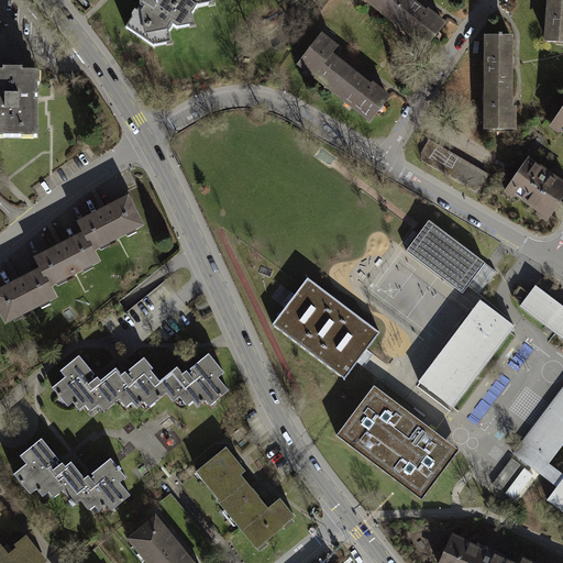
[(154,0),(144,0),(127,28),(152,45),(170,43),(165,29),(169,23),(176,28),(192,25),(191,14),(195,7),(210,4),(209,0),(155,0),(154,0)]
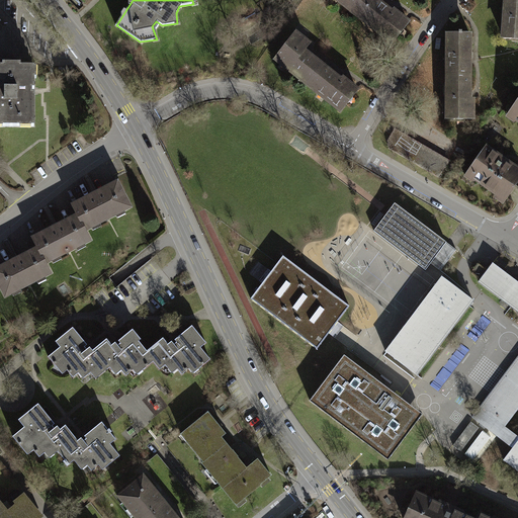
[(331,0),(394,45),(411,21),(381,0),(331,0)]
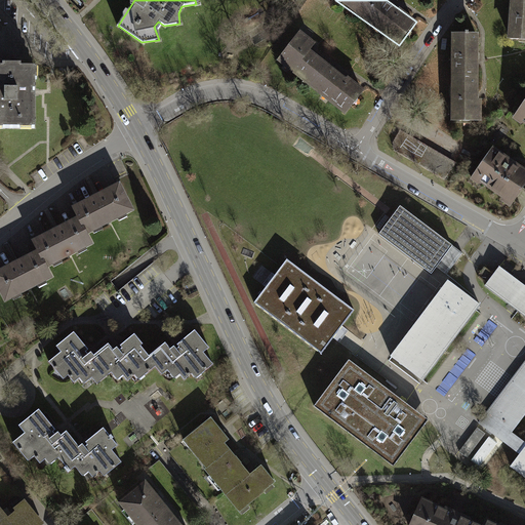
[(524,42),(524,0),(511,0),(510,42),(524,42)]
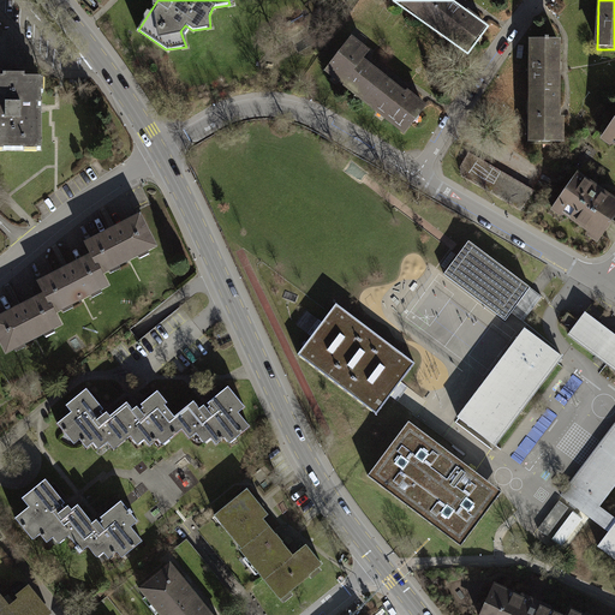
[(353,37),(326,75),(410,136),(430,108),(368,61),(374,53),(353,37)]
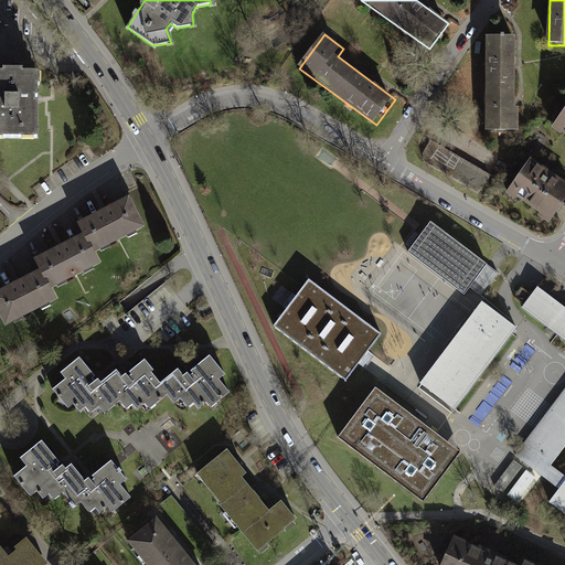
[(487,38),(487,132),(518,132),(518,38),(487,38)]
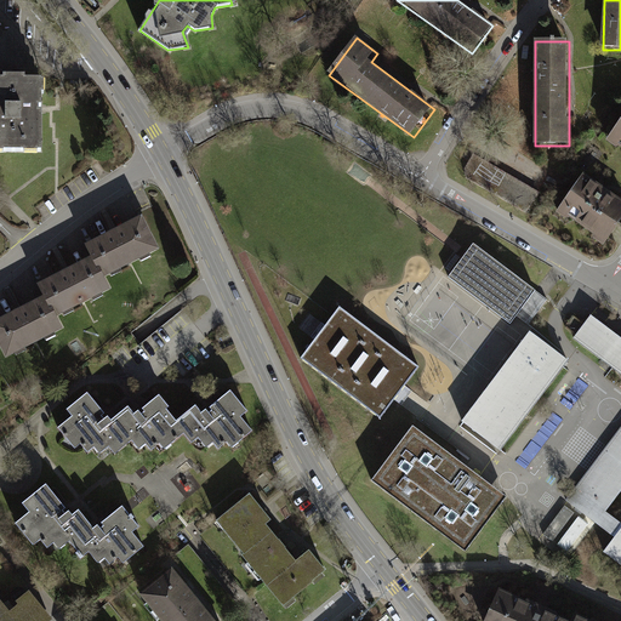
[(0,151),(41,152),(41,114),(41,108),(41,106),(43,79),(24,78),(15,78),(9,78),(0,78),(0,151)]
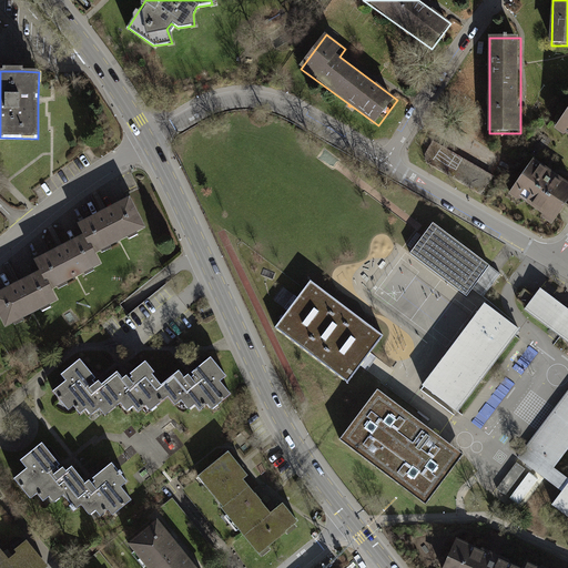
[(567,138),(567,114),(557,131),(567,138)]
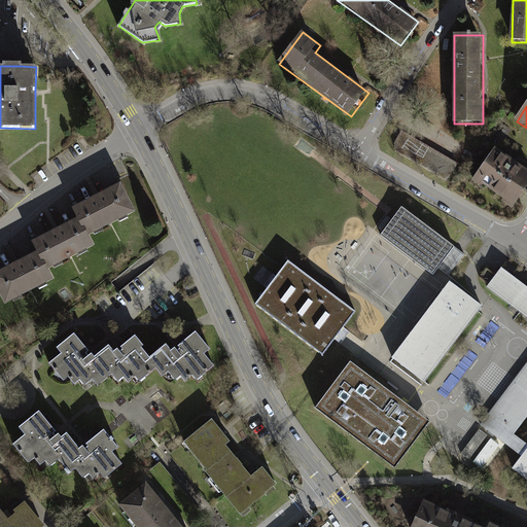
[(451,180),(460,162),(403,132),(393,149),(451,180)]
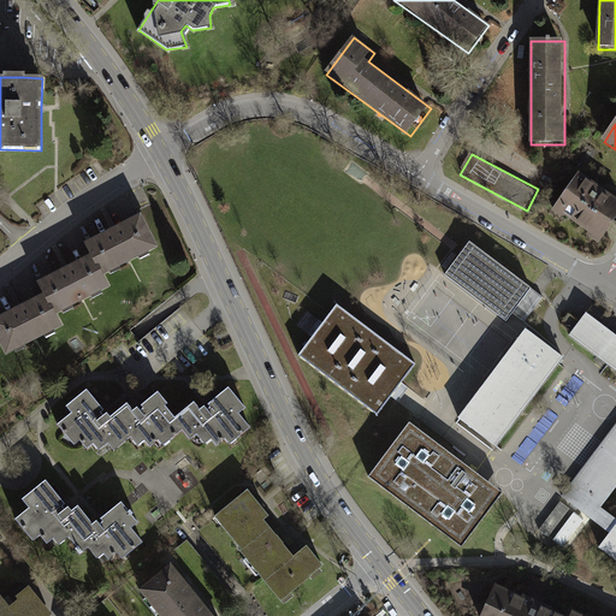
[(599,240),(615,213),(615,201),(597,189),(575,175),(552,209),(599,240)]
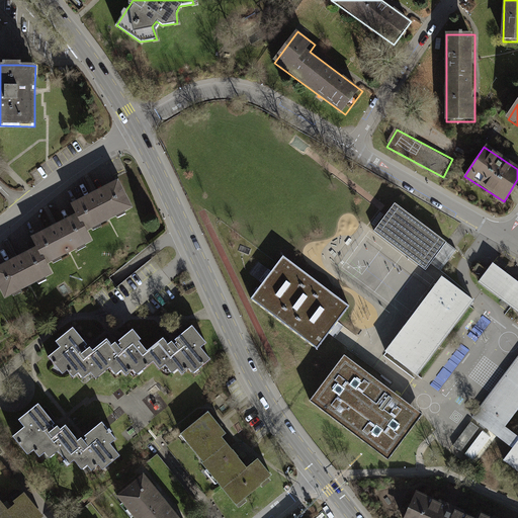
[(116,177),(71,201),(76,210),(86,230),(132,205),(116,177)]
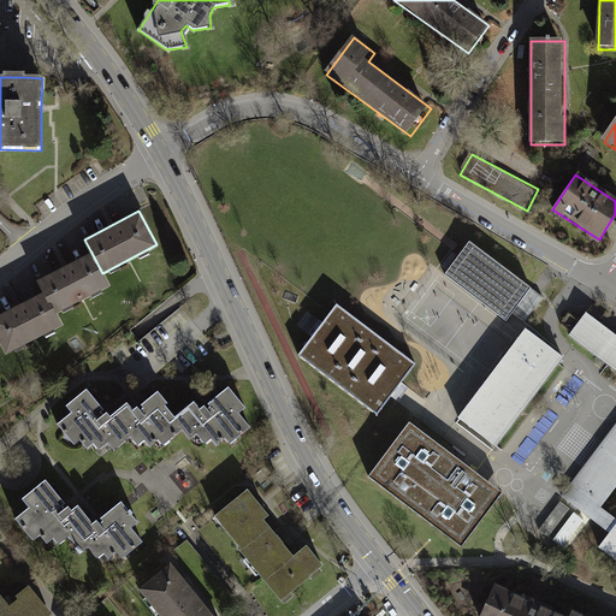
[(445,274),(445,276),(507,321),(513,313),(525,323),(544,297),(542,296),(535,292),(531,289),(469,242),(445,274)]
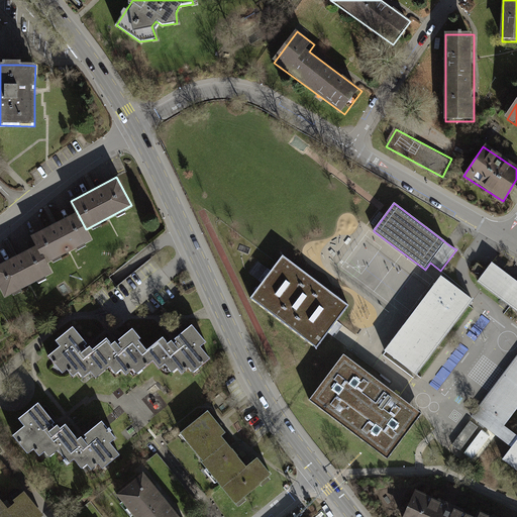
[(76,210),(29,234),(34,245),(43,264),(90,239),(86,229),(76,210)]
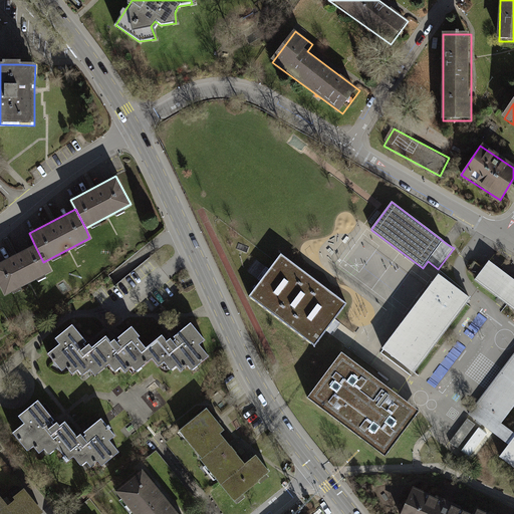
[(380,213),(377,211),(368,222),(371,224),(380,213)]
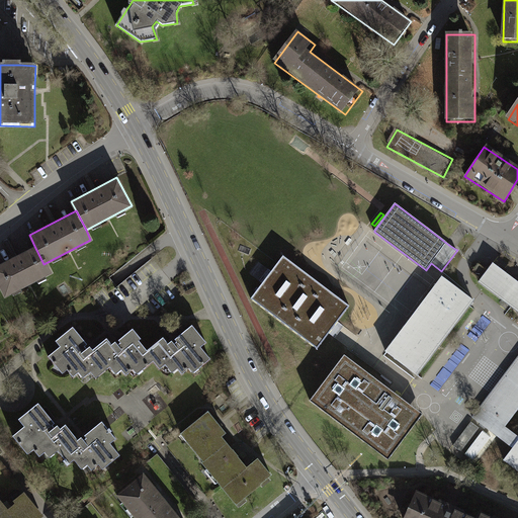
[(34,246),(0,263),(0,292),(2,297),(49,273),(44,264),(34,246)]
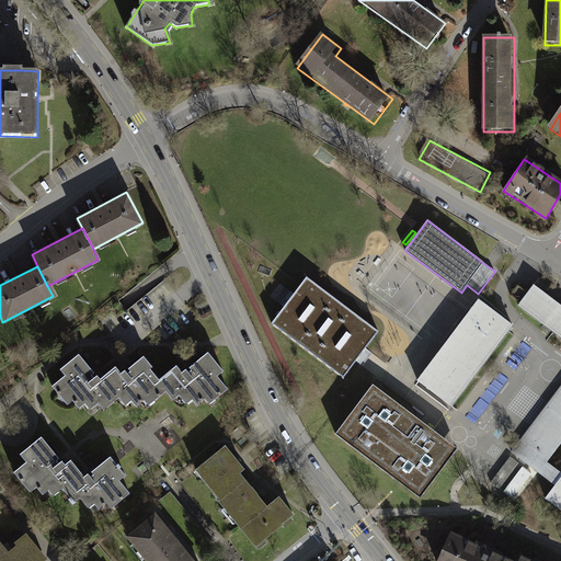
[(378,331),(307,277),(300,286),(294,295),(289,300),(284,307),(272,324),(343,377),(355,361),(361,354),(365,347),(378,331)]
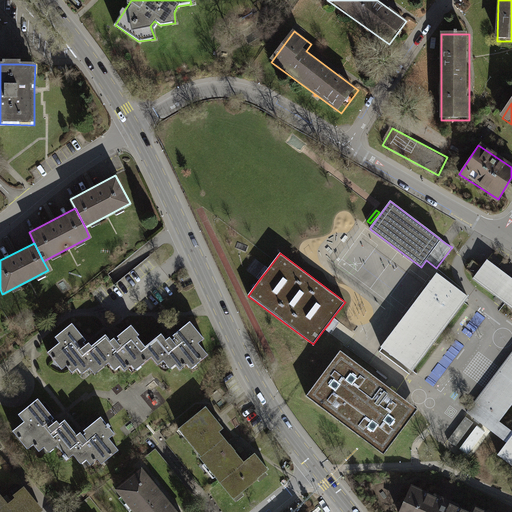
[(473,261),(473,260),(472,261),(467,268),(466,270),(475,277),(482,268),(477,264),(473,261)]
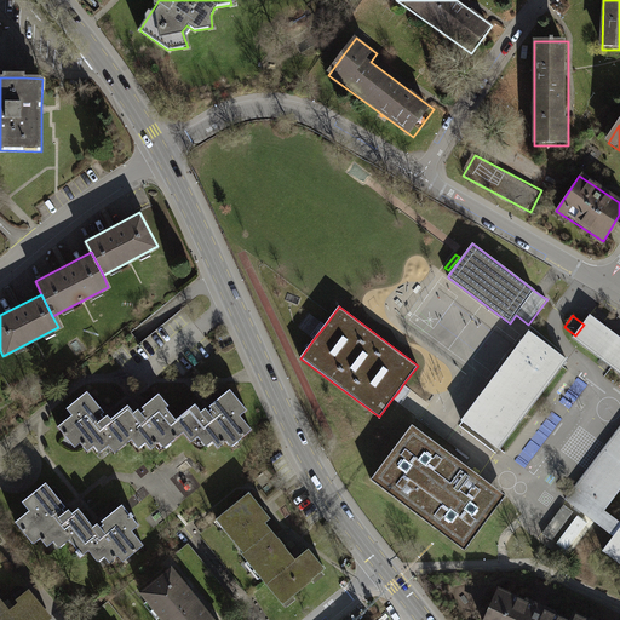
[(575,336),(574,338),(603,360),(608,363),(612,367),(619,372),(619,338),(590,316),(584,325),(575,336)]
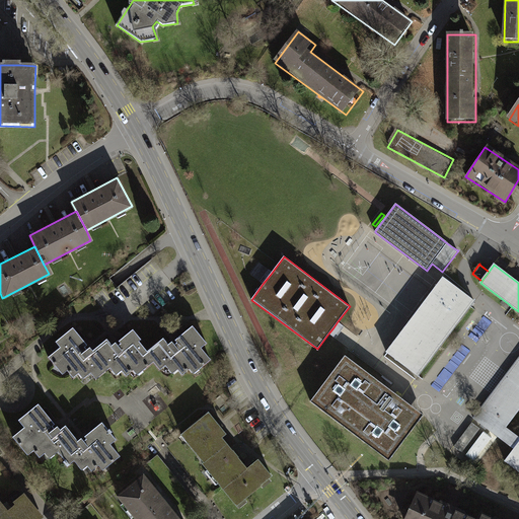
[(263,284),(272,273),(269,270),(260,282),(263,284)]
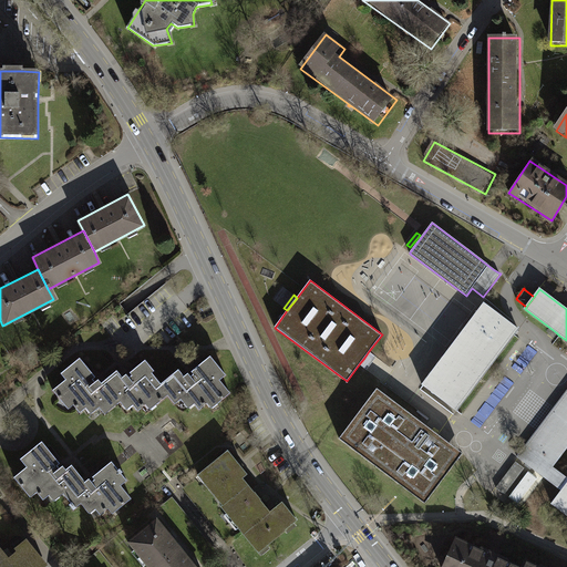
[(472,320),(423,384),(423,385),(425,387),(456,410),(514,334),(516,331),(518,329),(484,303),(472,320)]
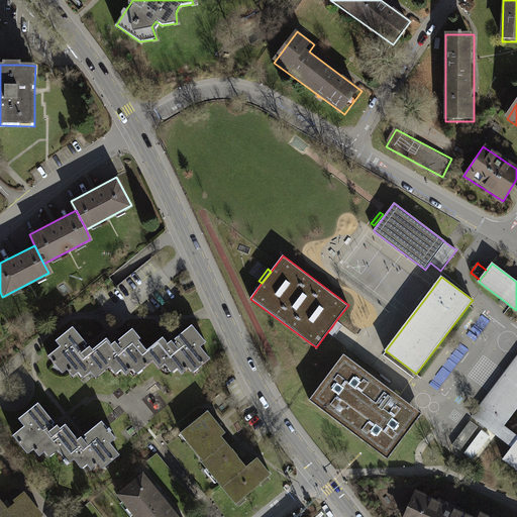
[(343,325),(336,320),(327,332),(333,336),(334,337),(343,325)]
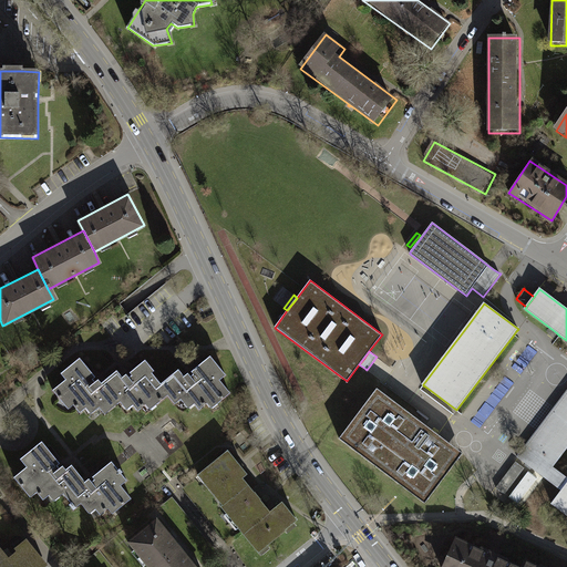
[(59,373),(63,380),(51,389),(65,409),(72,404),(79,413),(85,409),(90,414),(99,408),(103,414),(120,402),(125,410),(132,404),(136,411),(144,405),(147,411),(167,395),(175,405),(182,401),(188,410),(194,405),(198,410),(206,404),(210,409),(228,394),(218,380),(224,375),(209,357),(196,366),(182,378),(177,371),(158,384),(150,373),(152,372),(143,360),(129,371),(120,378),(114,371),(109,375),(110,378),(99,385),(92,378),(78,359),(59,373)]
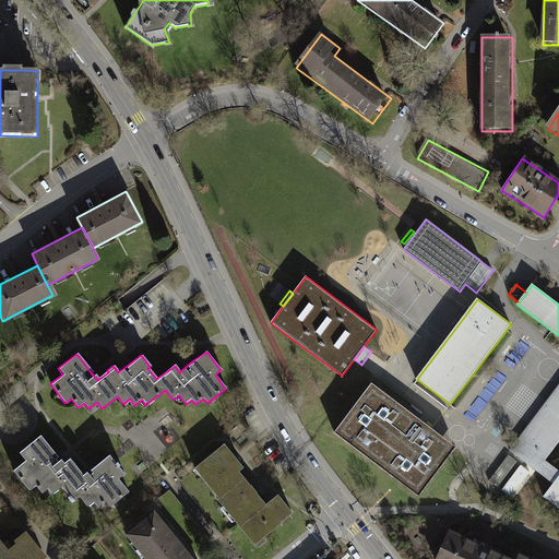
[(419,419),(370,383),(334,432),(418,495),(455,445),(447,440),(428,426),(419,419)]
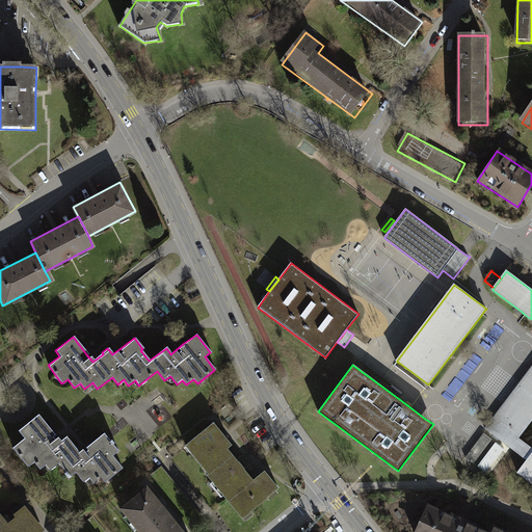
[(531,368),(485,429),(490,433),(505,414),(531,378),(531,368)]
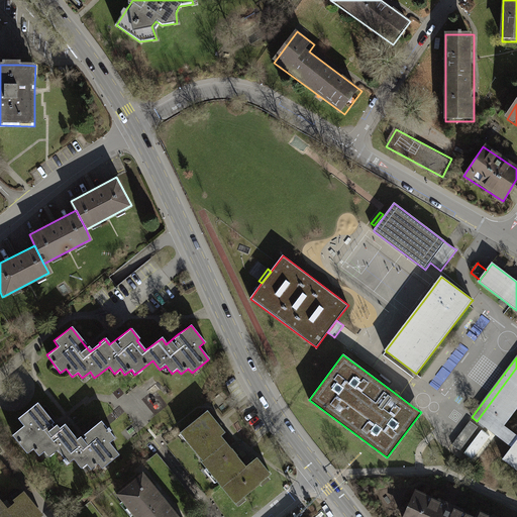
[(503,459),(516,470),(516,368),(491,402),(477,421),(496,435),(509,445),(510,446),(512,447),(503,459)]
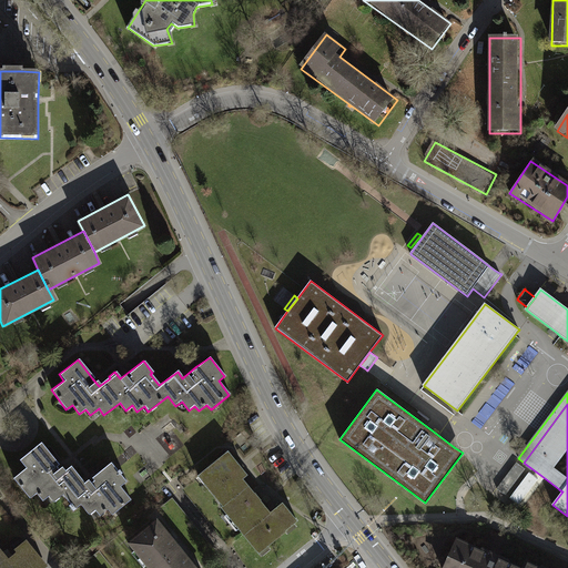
[(39,444),(18,460),(24,468),(12,478),(29,499),(36,494),(42,501),(49,497),(53,503),(62,495),(69,504),(68,505),(72,510),(79,505),(88,516),(91,514),(95,519),(100,516),(107,510),(111,515),(130,499),(119,486),(124,482),(109,463),(91,477),(83,484),(70,468),(64,473),(60,467),(57,470),(54,467),(57,465),(39,444)]
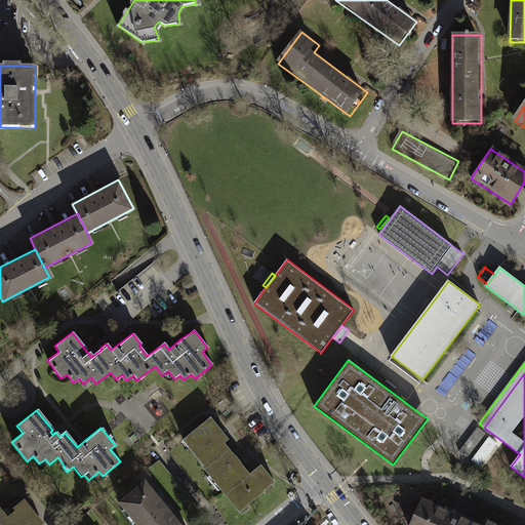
[(211,418),(182,442),(210,478),(209,479),(218,491),(219,490),(239,513),(241,512),(243,515),(249,510),(248,508),(266,492),(268,493),(274,488),(273,486),(275,484),(261,467),(253,474),(251,476),(237,459),(225,445),(230,441),(220,430),(211,418)]
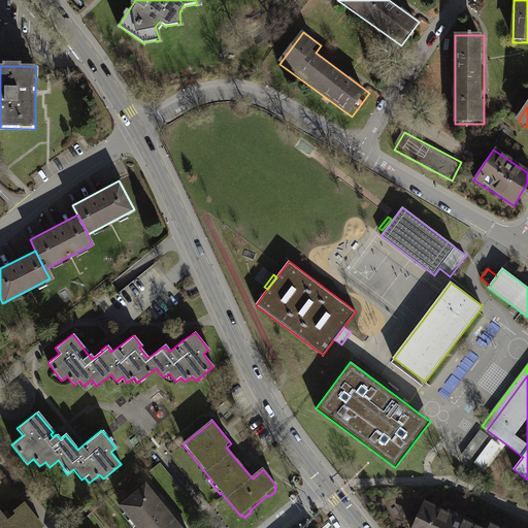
[(489,436),(481,430),(462,454),(470,460),(489,436)]
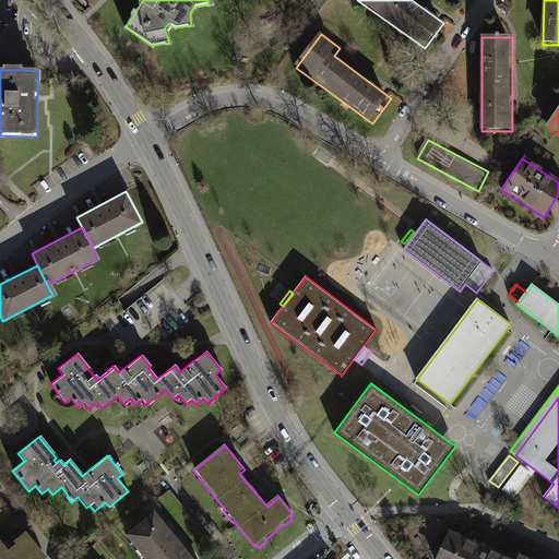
[(531,472),(521,465),(502,490),(511,497),(531,472)]
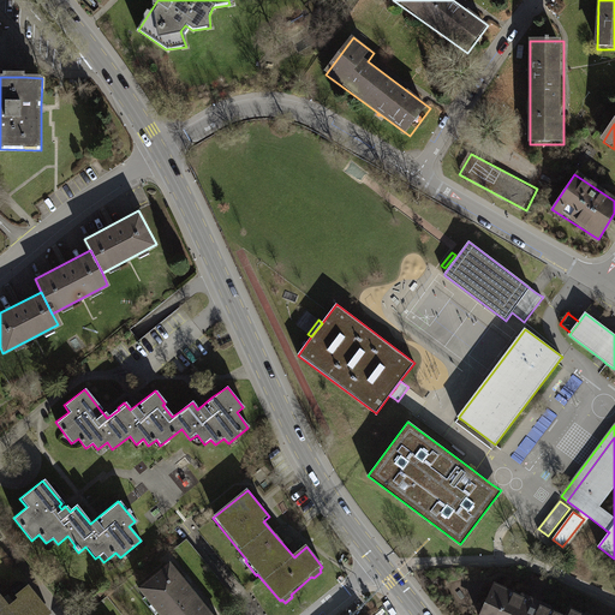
[(181,579),(168,562),(137,589),(160,614),(213,614),(207,608),(181,579)]
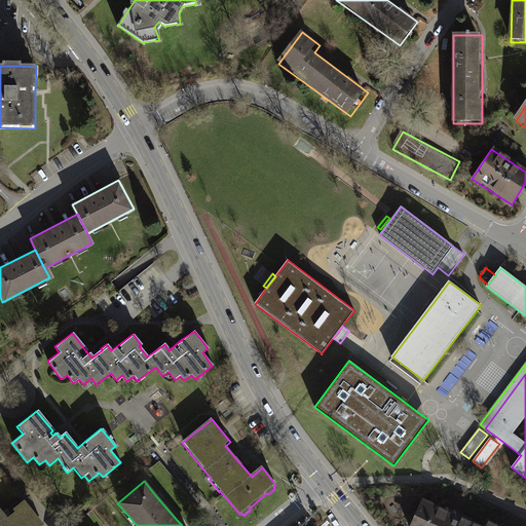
[(481,525),(452,514),(421,500),(409,525),(481,525)]
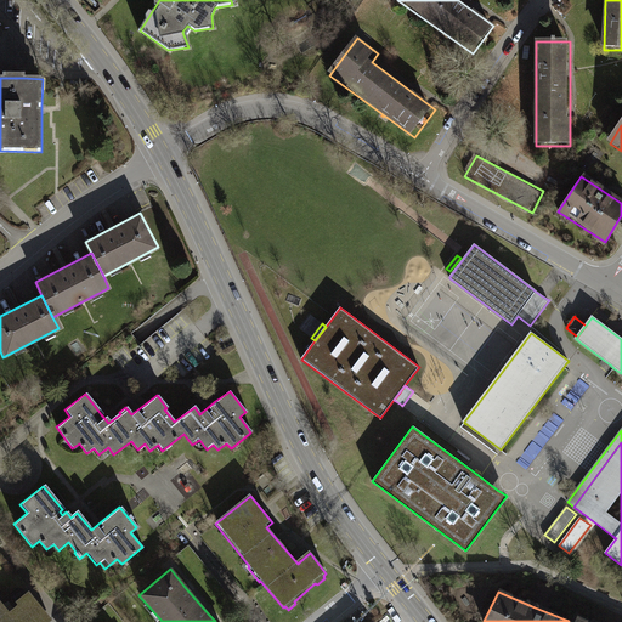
[(0,600),(0,621),(44,621),(49,618),(29,593),(16,604),(18,606),(10,614),(0,600)]
